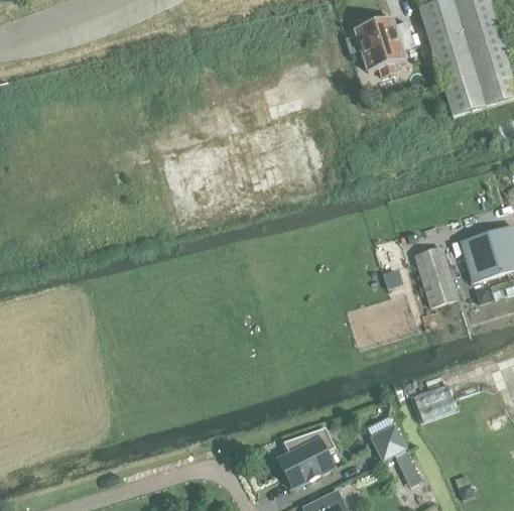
[(452,116),(513,96),(513,79),(490,0),(440,0),(418,7),(452,116)]
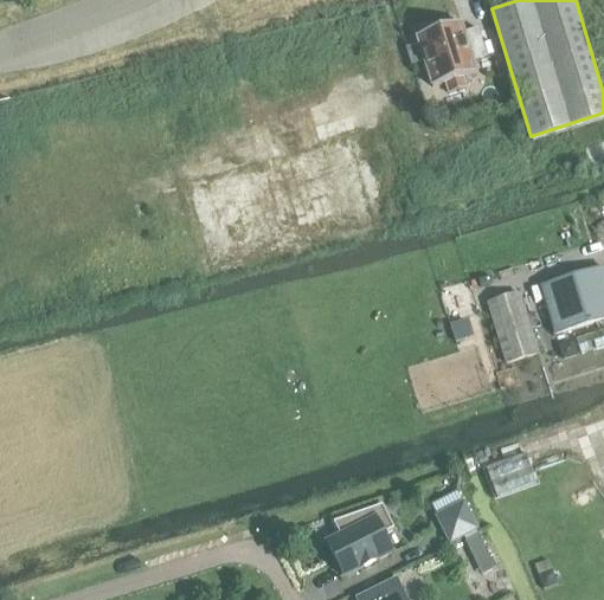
[(475,68),(471,57),(486,53),(476,24),(462,28),(460,19),(415,33),(430,82),(443,77),(447,89),(467,83),(463,71),(475,68)]
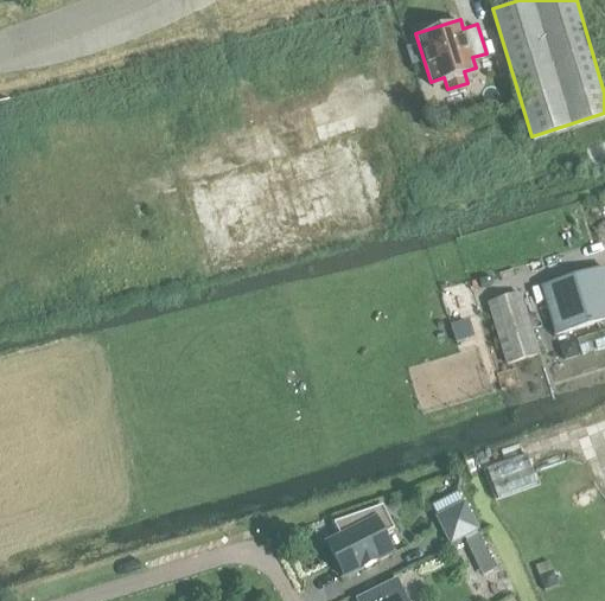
[(583,269),(540,285),(556,331),(604,313),(604,296),(594,301),(583,269)]
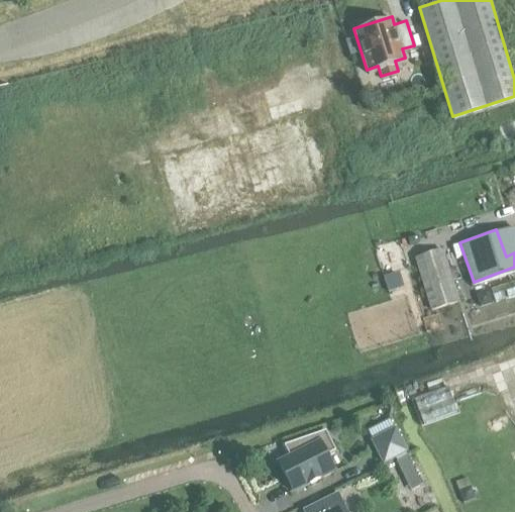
[(430,307),(458,299),(442,245),(414,253),(430,307)]
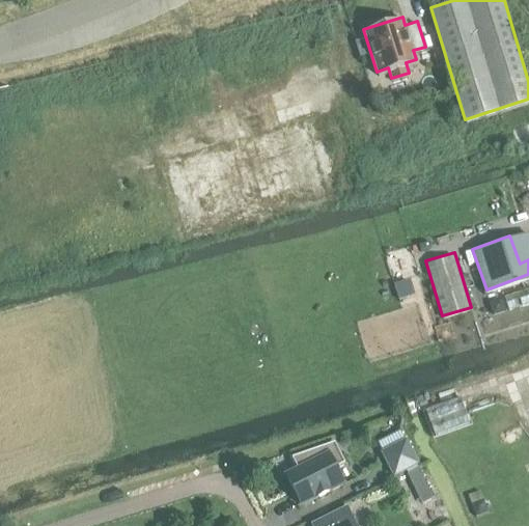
[(400,278),(393,280),(398,296),(414,291),(409,275),(400,278)]
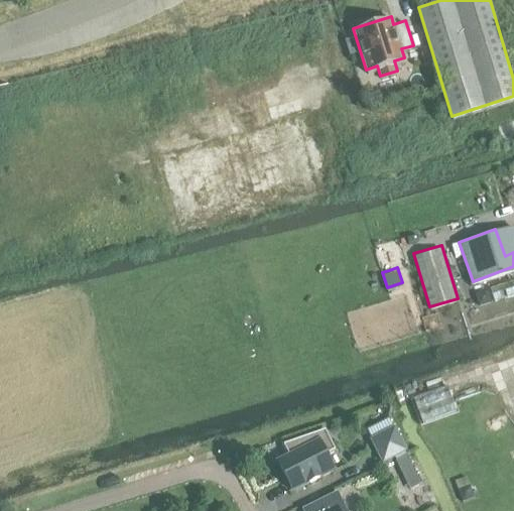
[(393,425),(370,436),(381,459),(404,448),(393,425)]
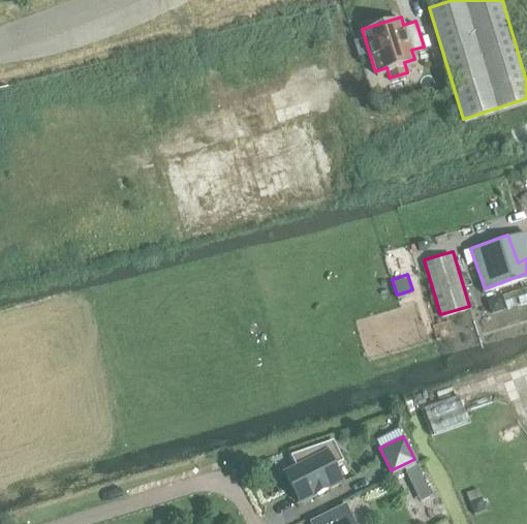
[(289,453),(296,465),(284,470),(299,500),(341,480),(333,463),(342,459),(332,438),(289,453)]
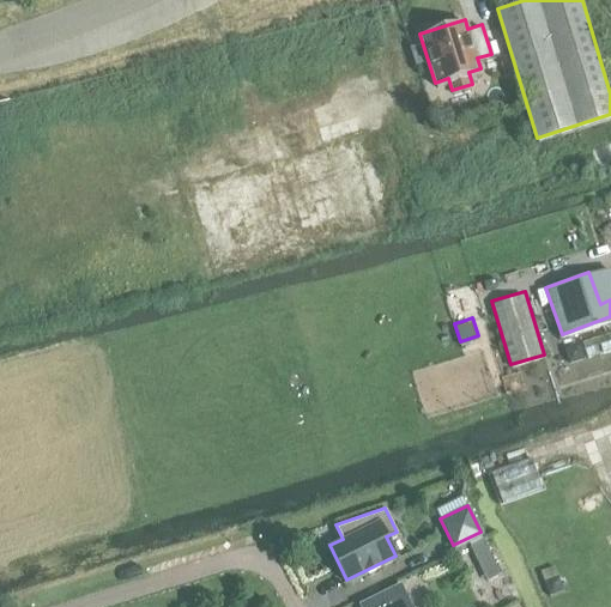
[(482,535),(469,542),(477,560),(481,558),(487,556),(490,553),(482,535)]
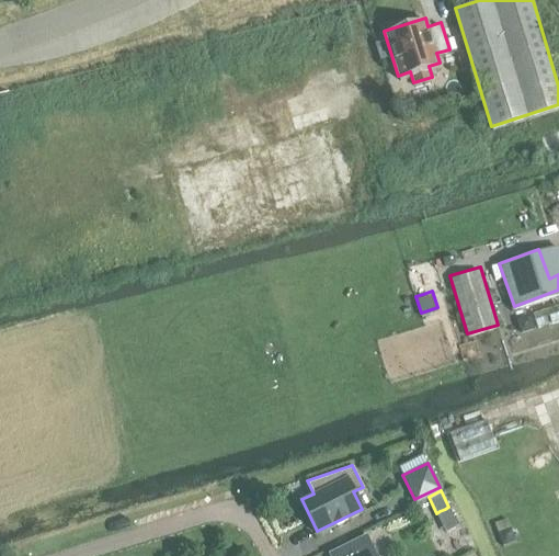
[(377,555),(365,532),(334,547),(334,549),(338,555),(377,555)]
